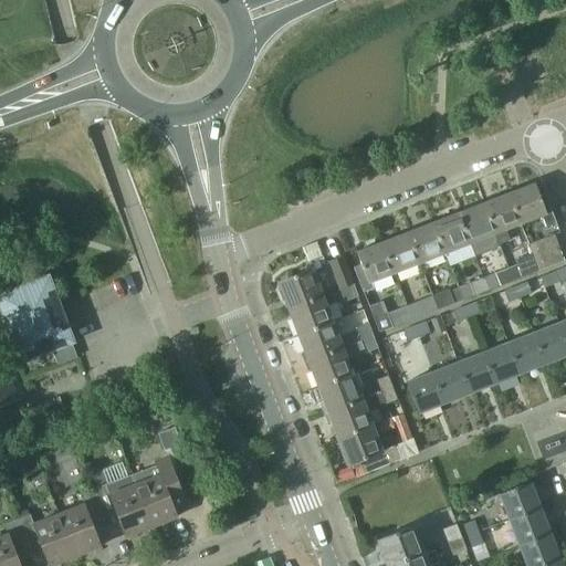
[(509,194),(521,224),(542,217),(547,230),(557,226),(545,194),(540,196),(534,184),(509,194)]
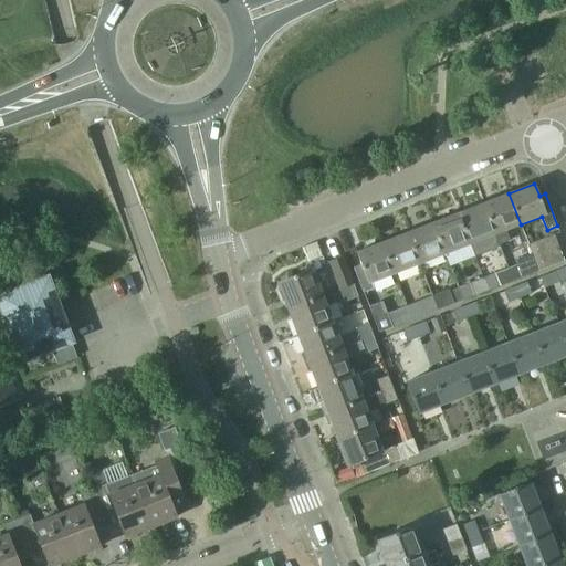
[(495,234),(500,244),(510,240),(506,230),(521,224),(509,194),(483,203),(495,234)]
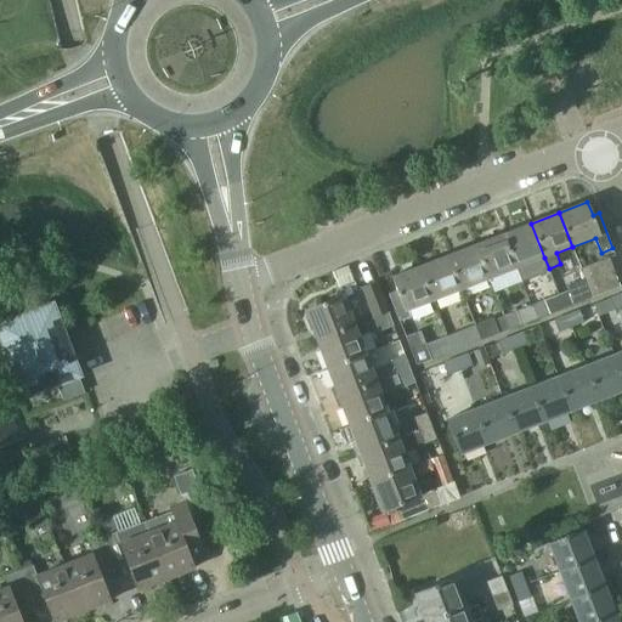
[(516,269),(521,282),(549,272),(548,269),(549,269),(544,258),(531,224),(504,235),(516,269)]
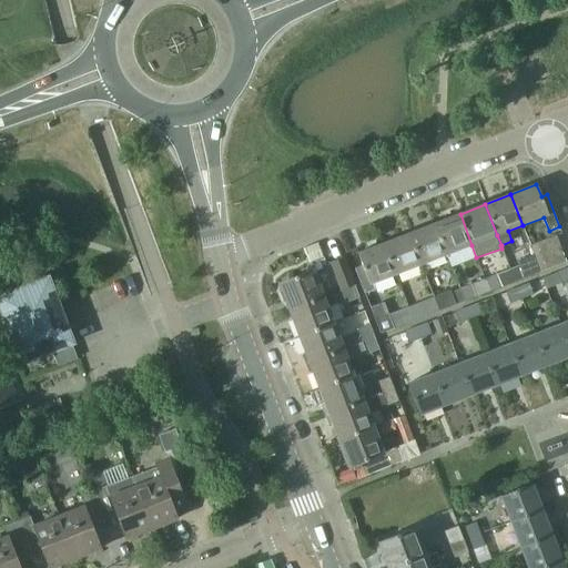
[(446,255),(472,245),(460,214),(434,224),(446,255)]
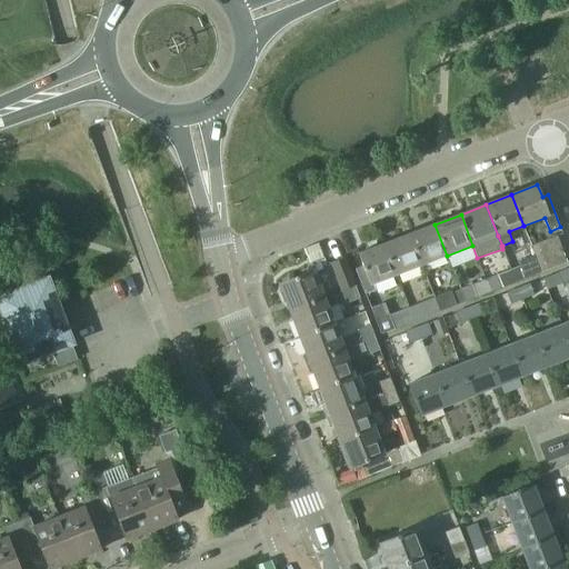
[(422,265),(447,256),(435,225),(410,233),(422,265)]
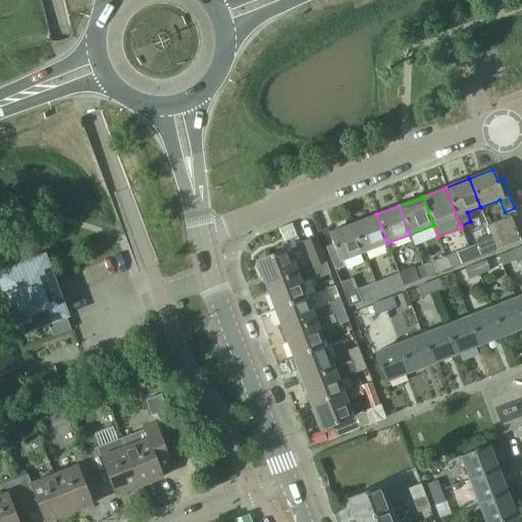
[(363,252),(387,243),(376,214),(352,223),(363,252)]
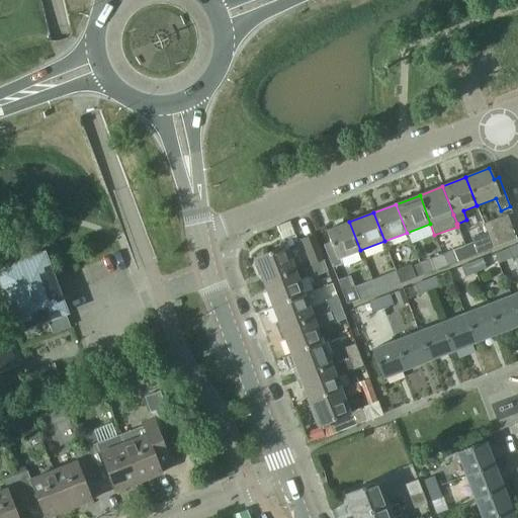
[(507,214),(484,224),(487,234),(488,235),(512,226),(507,214)]
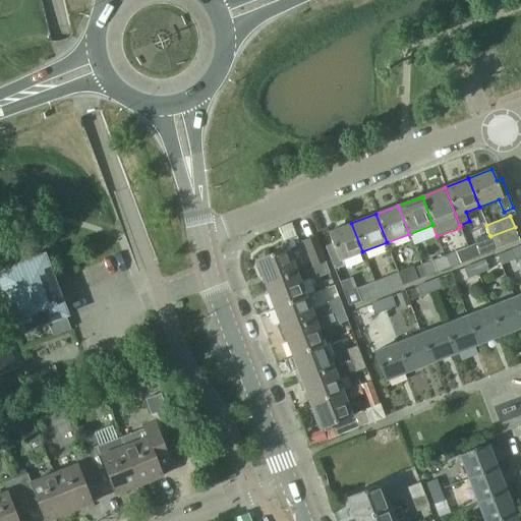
[(343,259),(362,251),(351,223),(329,232),(333,244),(327,246),(336,270),(345,267),(343,259)]
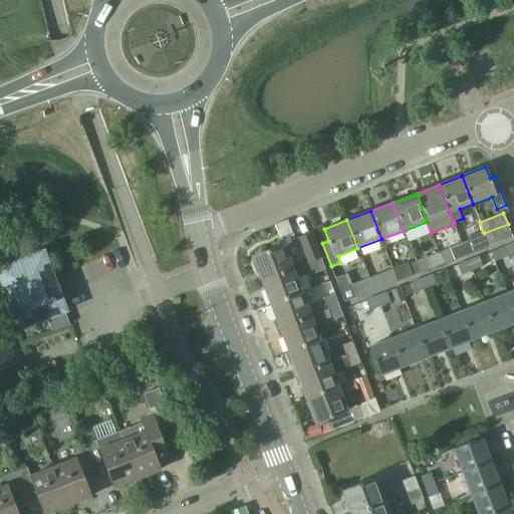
[(508,224),(484,233),(489,246),(513,237),(508,224)]
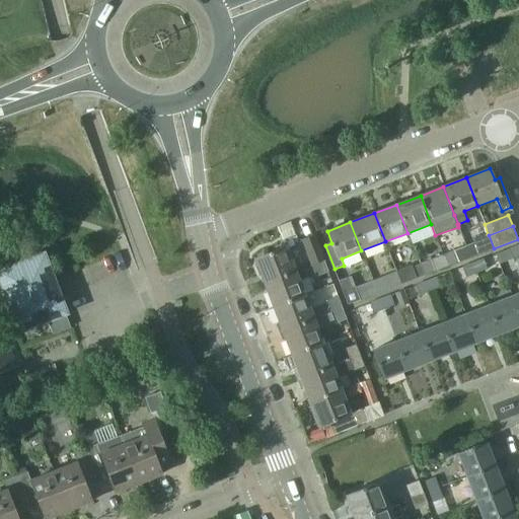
[(488,234),(473,239),(474,243),(478,253),(494,248),(489,235),(488,234)]
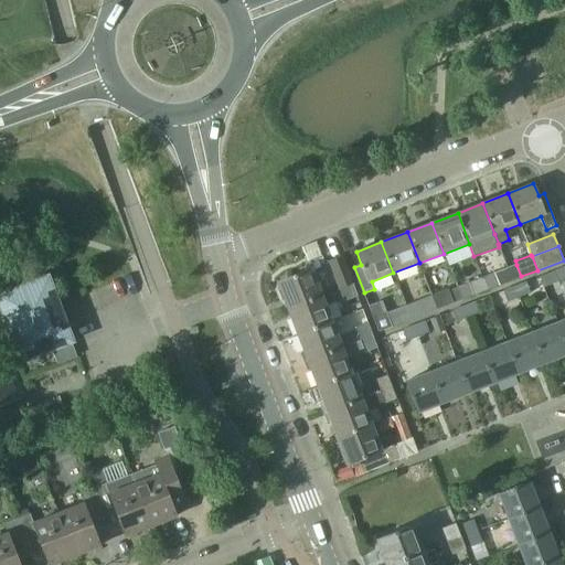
[(340,289),(353,284),(343,257),(330,263),(340,289)]
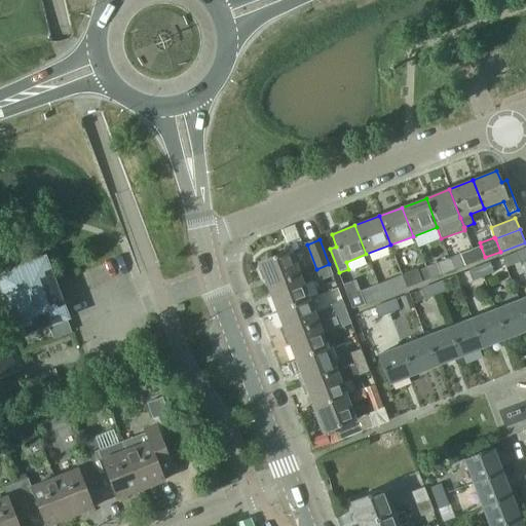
[(521,263),(525,260),(525,249),(517,253),(521,263)]
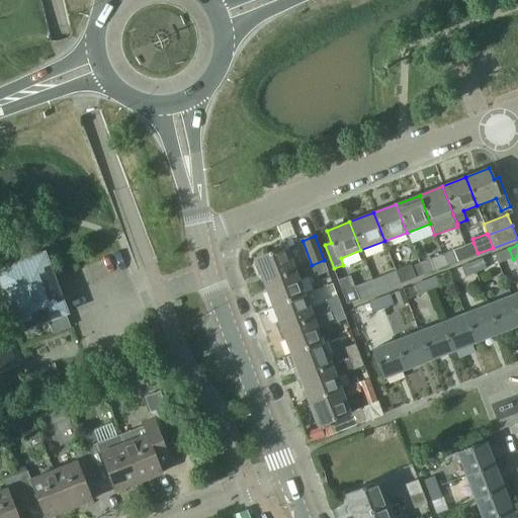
[(286,247),(255,259),(258,268),(264,283),(295,271),(294,268),(286,247)]
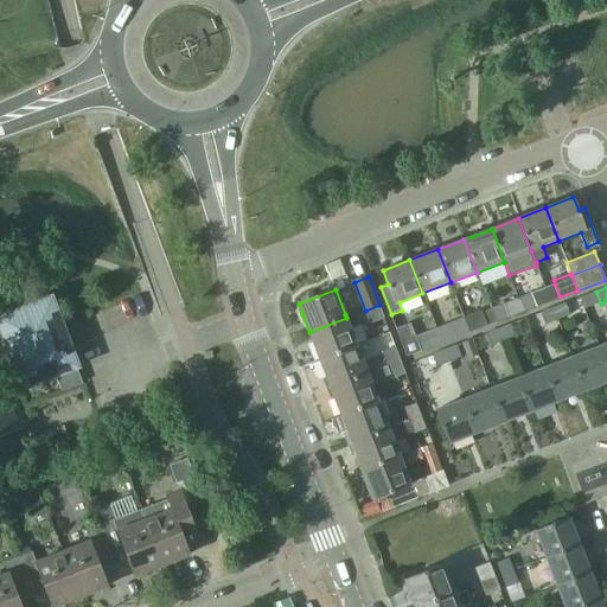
[(519,299),(524,312),(537,306),(532,293),(519,299)]
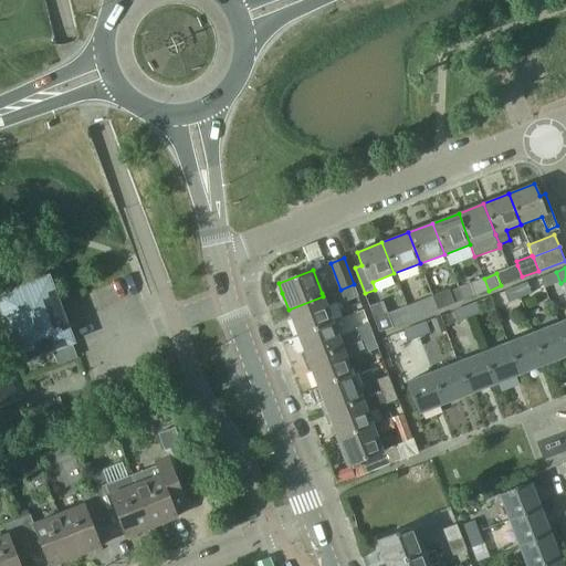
[(58,306),(53,293),(48,279),(0,296),(0,301),(22,359),(71,342),(65,325),(70,324),(62,304),(58,306)]
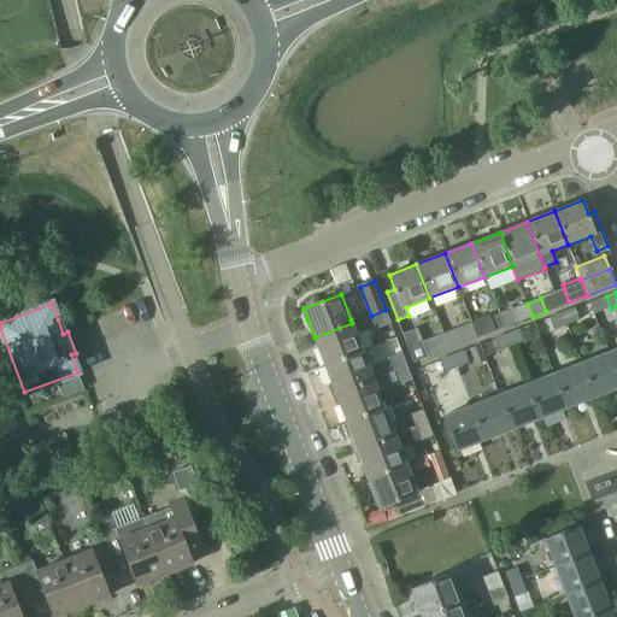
[(518,322),(533,317),(528,304),(513,309),(518,322)]
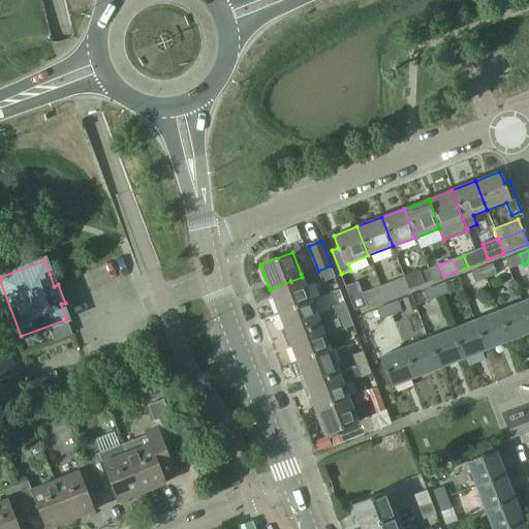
[(481,269),(486,279),(497,274),(494,265),(481,269)]
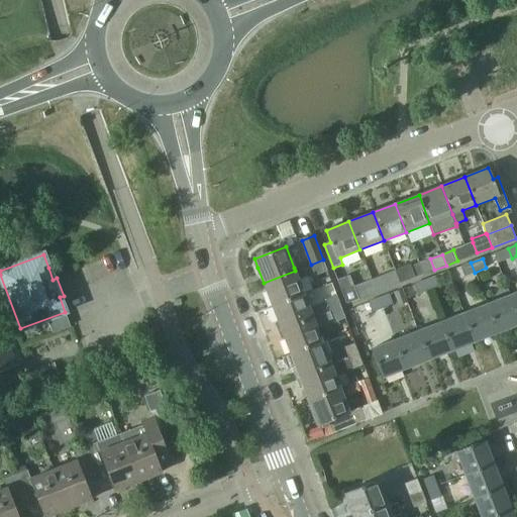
[(323,260),(311,265),(316,276),(327,271),(323,260)]
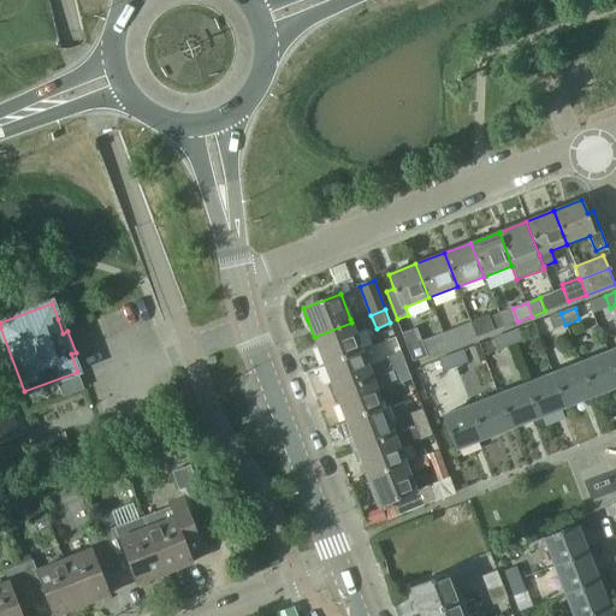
[(554,330),(566,325),(561,313),(550,318),(554,330)]
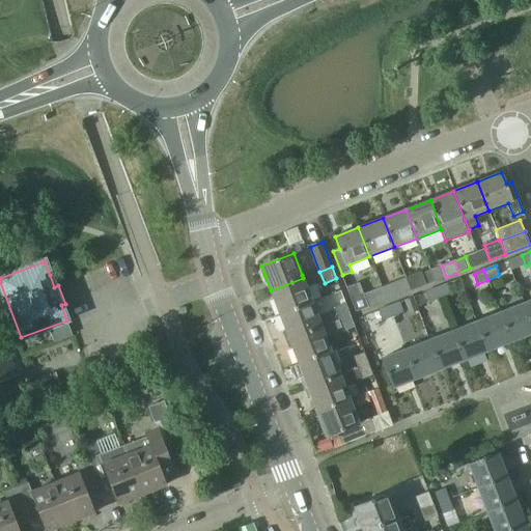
[(411,290),(426,284),(421,272),(406,278),(411,290)]
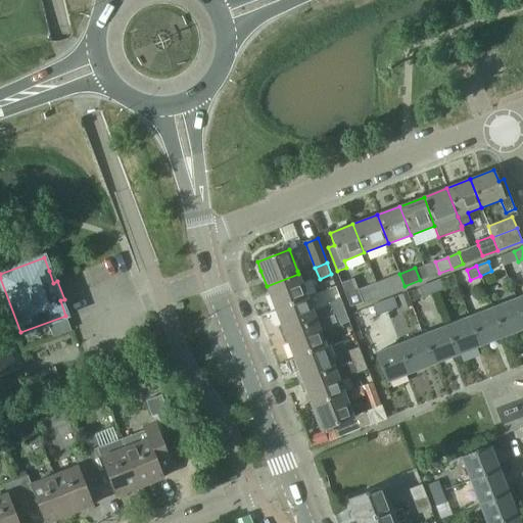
[(298,274),(267,286),(276,310),(307,297),(298,274)]
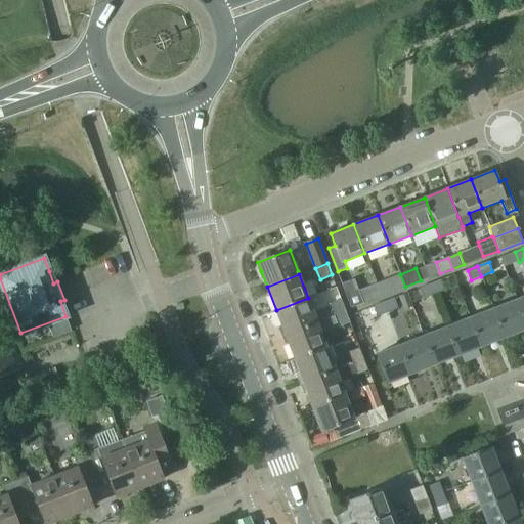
[(377,284),(382,296),(405,287),(400,274),(377,284)]
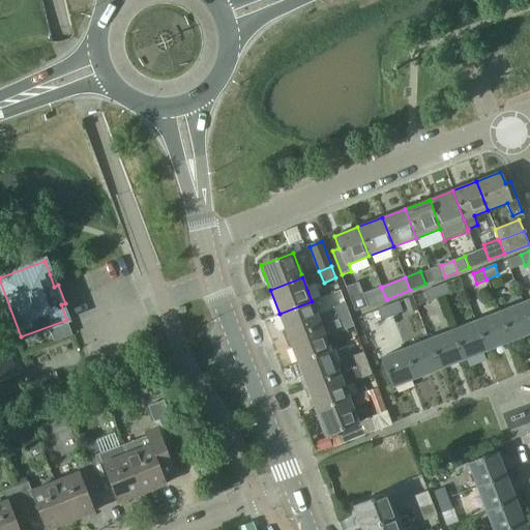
[(355,312),(367,306),(362,294),(358,283),(346,287),(355,312)]
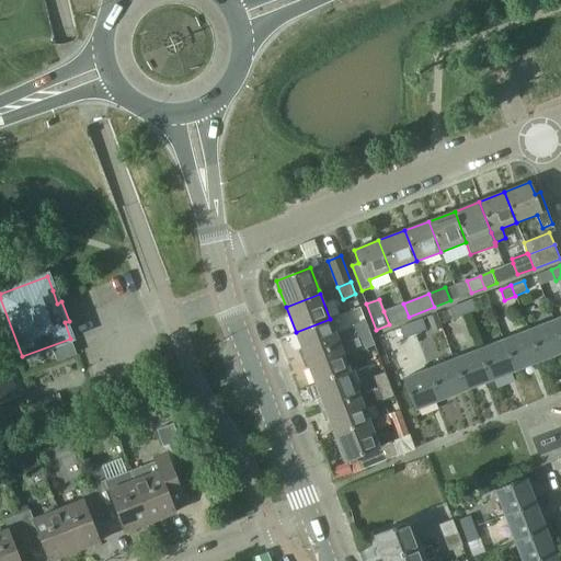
[(466,315),(469,313),(477,310),(472,299),(461,305),(466,315)]
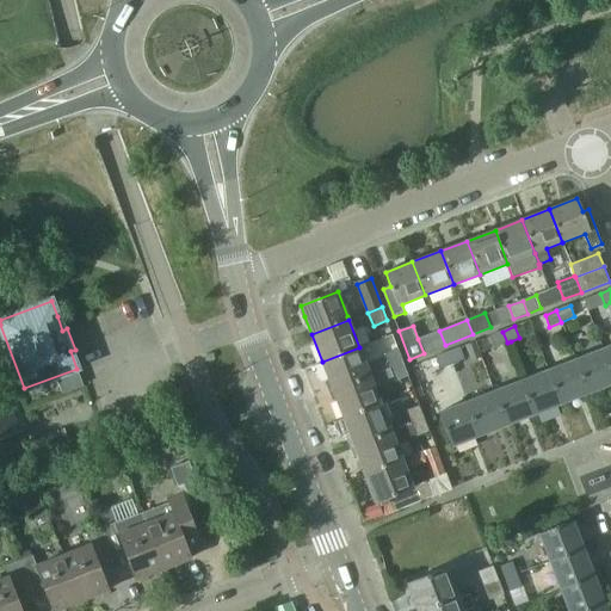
[(418,339),(424,353),(445,345),(439,331),(418,339)]
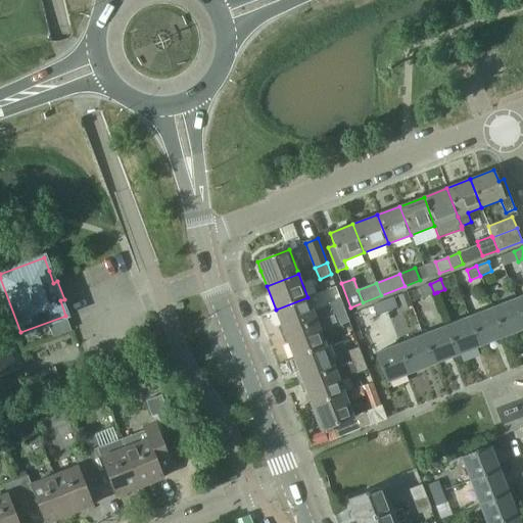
[(424,297),(434,293),(430,284),(420,288),(424,297)]
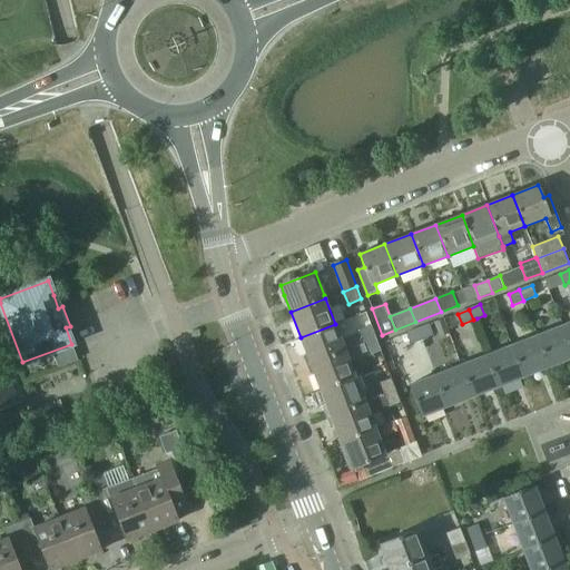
[(441,337),(450,333),(444,318),(434,322),(441,337)]
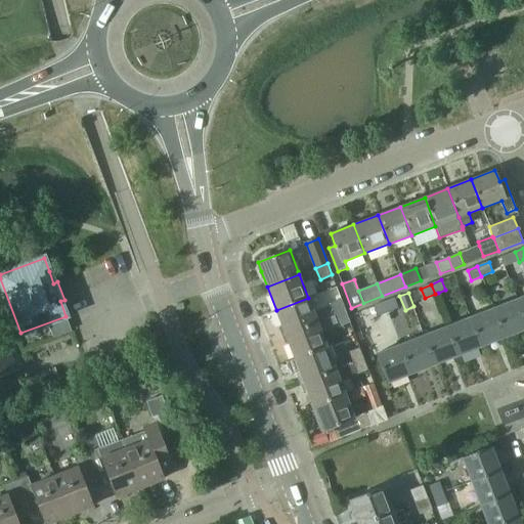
[(308,298),(276,310),(286,334),(325,319),(321,309),(313,312),(308,298)]
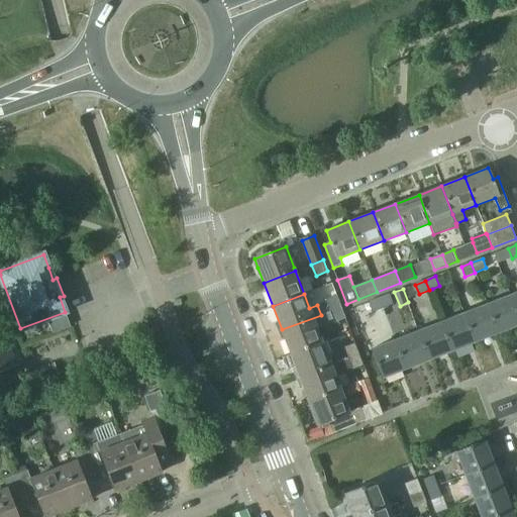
[(379,298),(383,308),(394,304),(390,294),(379,298)]
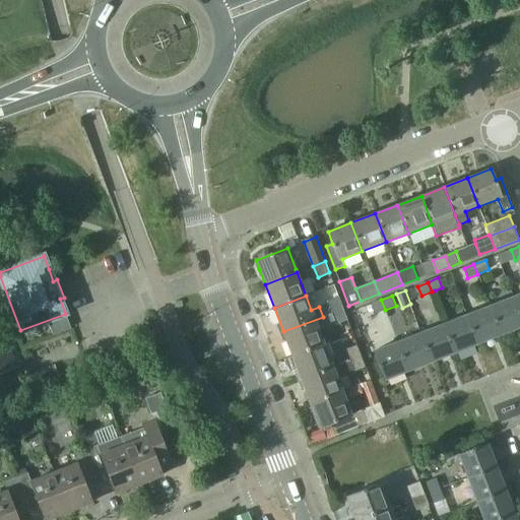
[(332,313),(343,309),(339,298),(328,302),(332,313)]
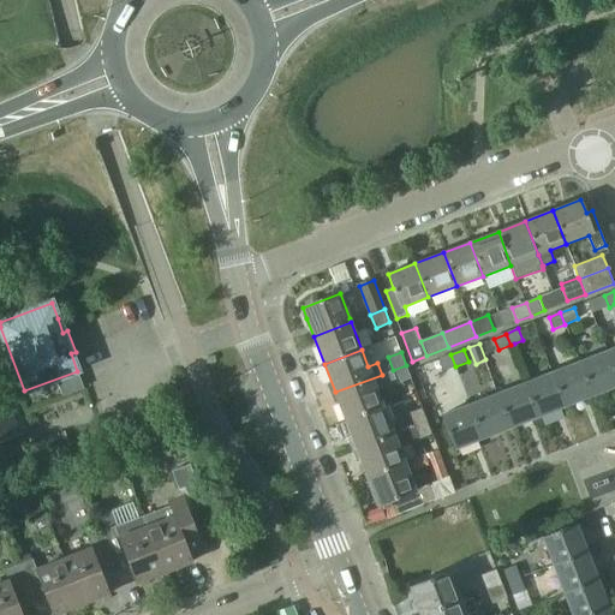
[(579,362),(592,395),(614,387),(614,374),(607,352),(579,362)]
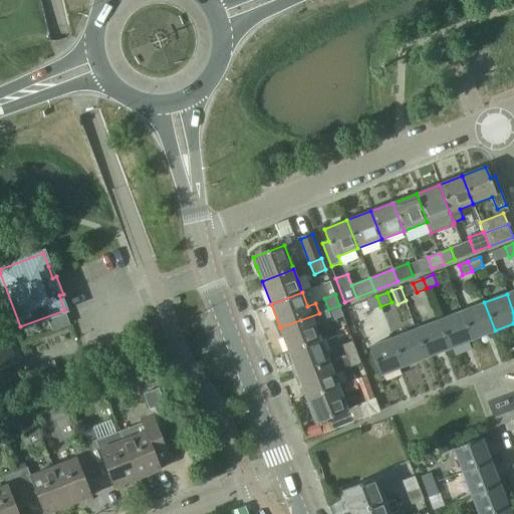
[(370,310),(380,306),(376,296),(366,300),(370,310)]
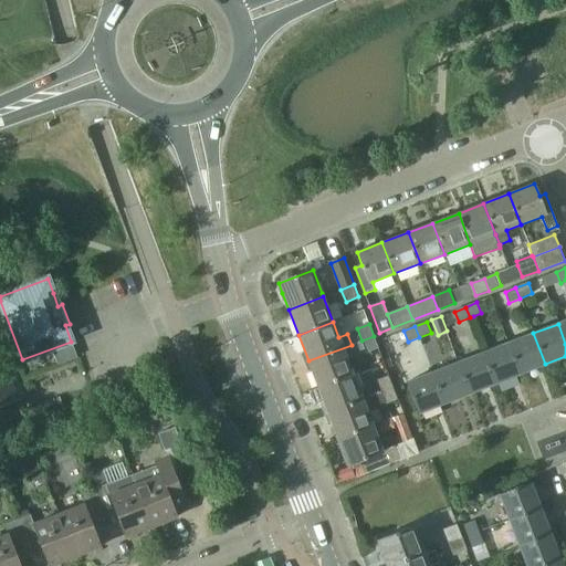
[(507,343),(520,374),(545,364),(533,333),(507,343)]
